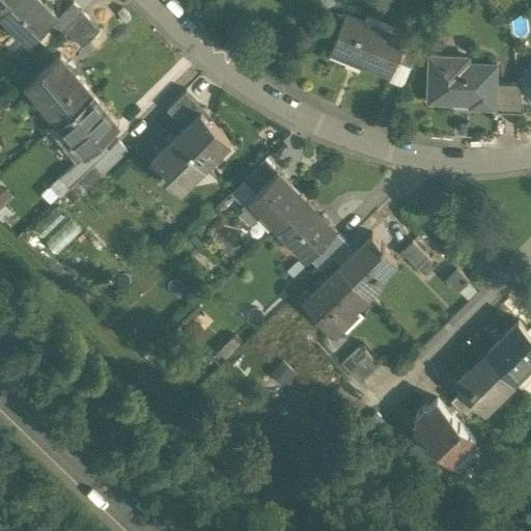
[(0,0),(0,10),(10,0),(0,0)]
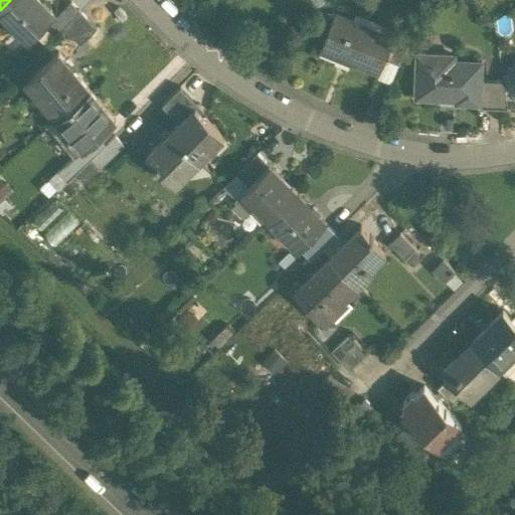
[(54,13),(40,0),(10,0),(0,10),(0,13),(26,42),(28,40),(40,28),(54,13)]
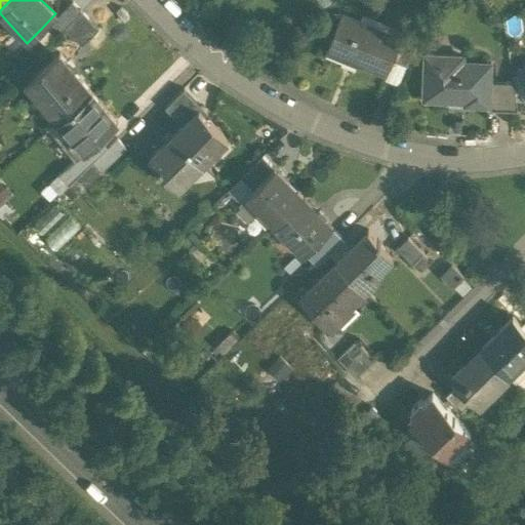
[(73,2),(53,22),(62,30),(64,28),(65,28),(81,11),(73,2)]
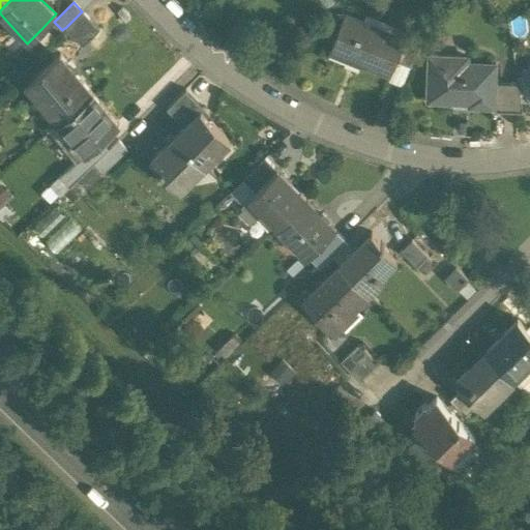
[(82,11),(65,28),(83,47),(100,29),(83,11),(82,11)]
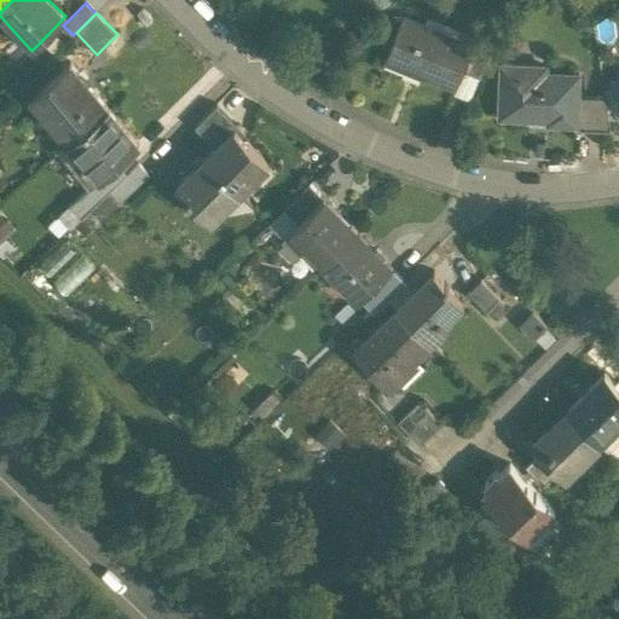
[(453,92),(460,79),(472,52),(474,45),(403,15),(381,64),(453,92)]
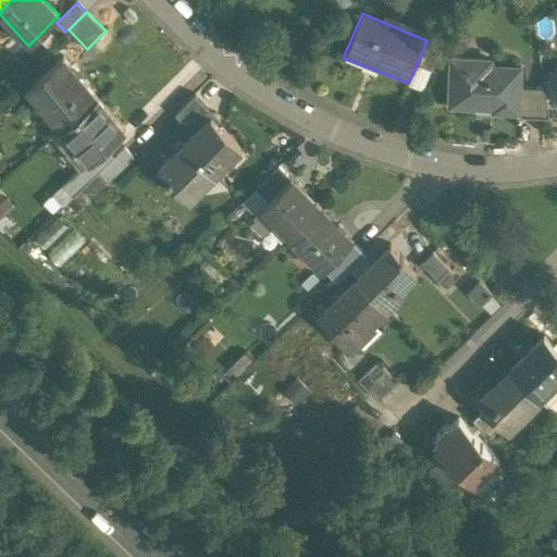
[(424,47),(413,71),(430,77),(437,52),(424,47)]
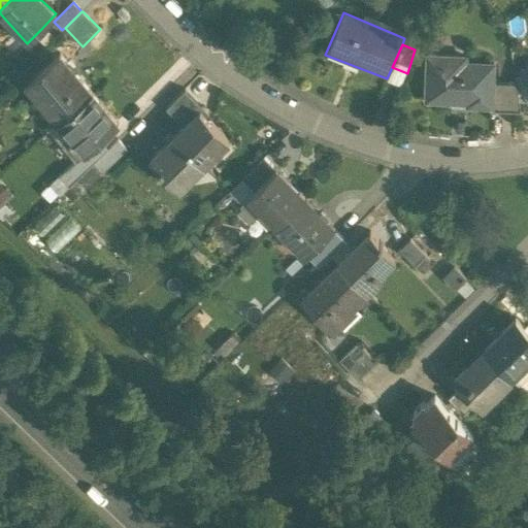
[(61,119),(92,91),(59,54),(28,81),(61,119)]
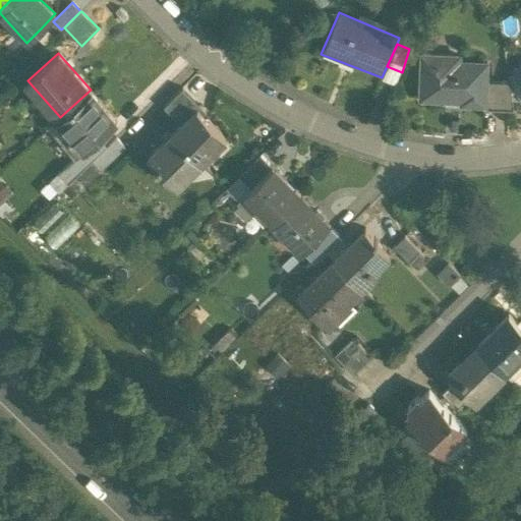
[(460,56),(422,54),(420,99),(445,100),(445,99),(462,99),(461,104),(484,105),(486,74),(487,63),(459,62),(460,56)]
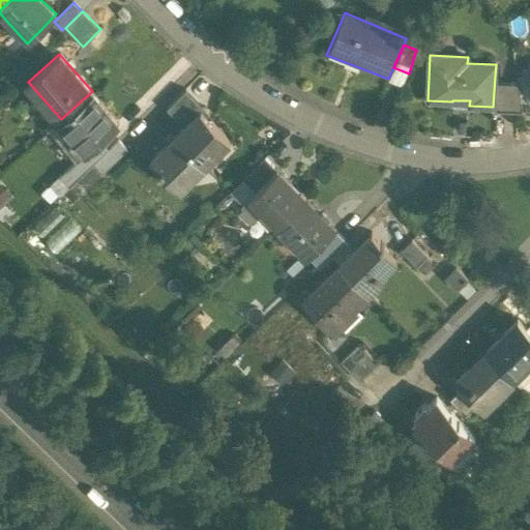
[(517,76),(495,76),(493,107),(521,108),(517,76)]
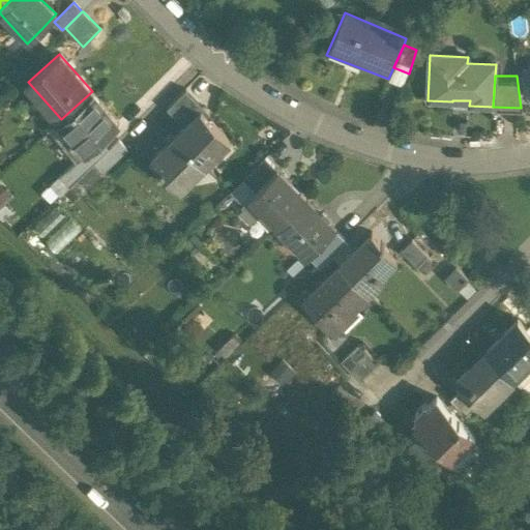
[(205,109),(185,89),(167,108),(184,126),(201,110),(202,111),(205,109)]
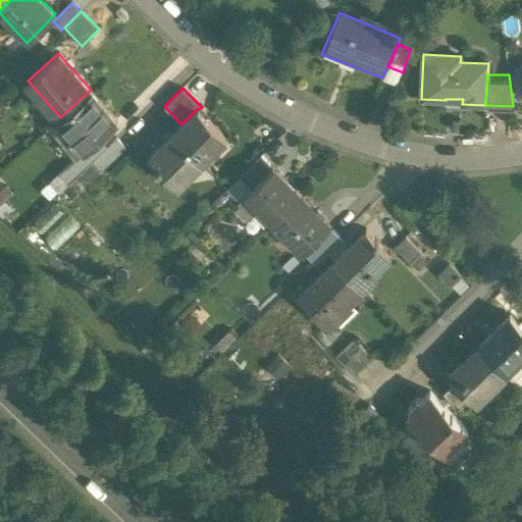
[(117,121),(91,90),(60,117),(60,118),(65,114),(75,126),(70,131),(86,149),(104,133),(117,121)]
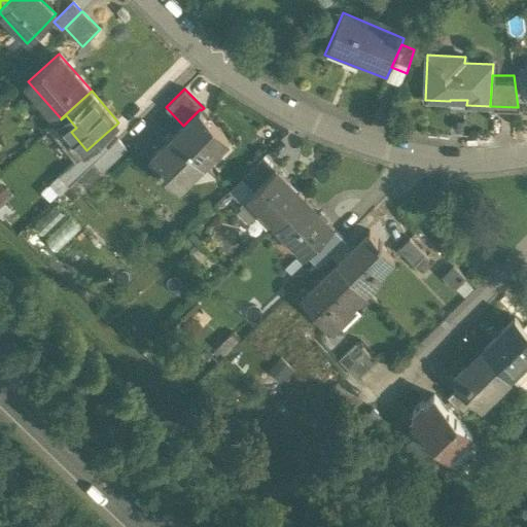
[(201,110),(200,109),(183,126),(174,134),(203,164),(229,139),(201,110)]
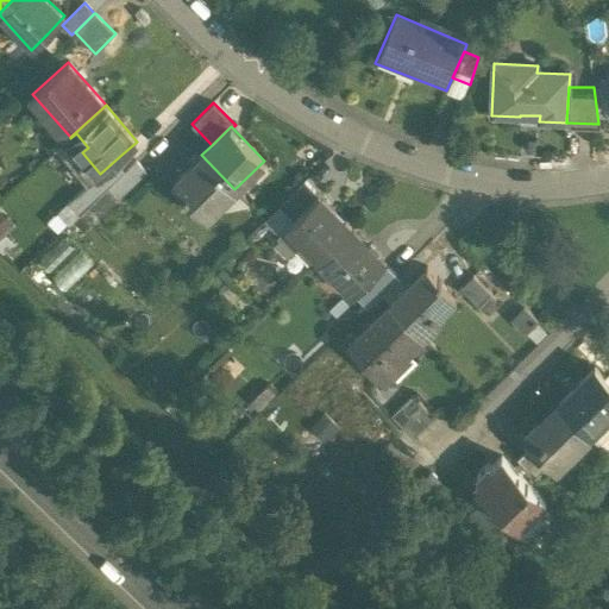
[(114,180),(131,164),(121,155),(100,174),(98,176),(107,187),(114,180)]
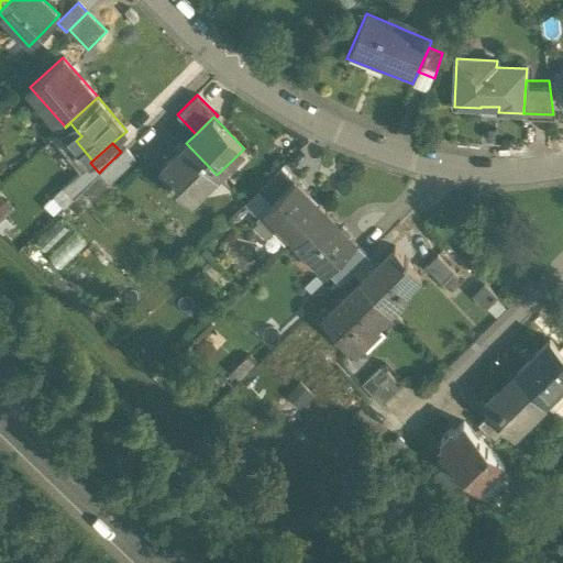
[(140,154),(130,143),(121,152),(106,166),(117,177),(140,154)]
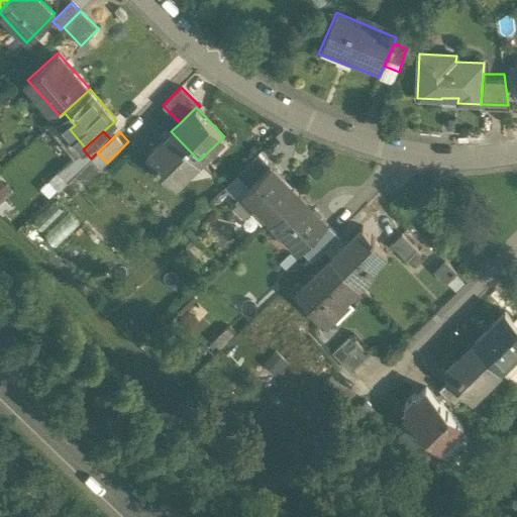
[(177,183),(199,161),(171,131),(148,153),(177,183)]
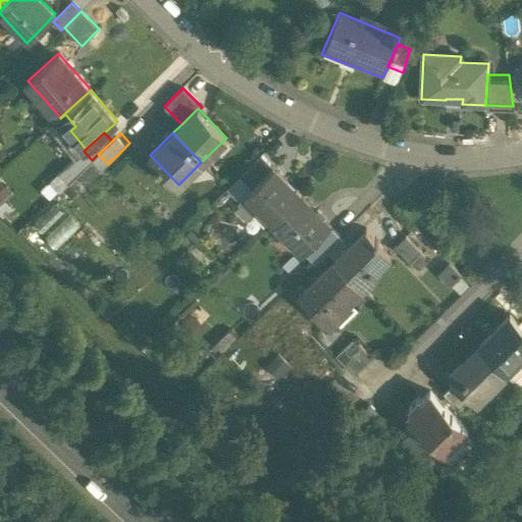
[(92,160),(84,151),(63,170),(61,168),(48,181),(58,193),(68,183),(92,160)]
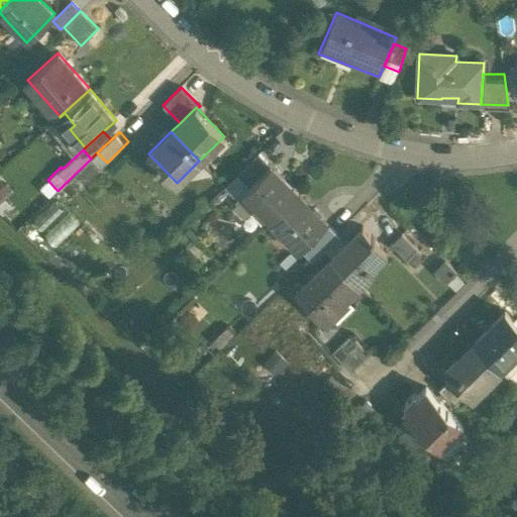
[(97,152),(91,159),(68,181),(78,191),(107,163),(97,152)]
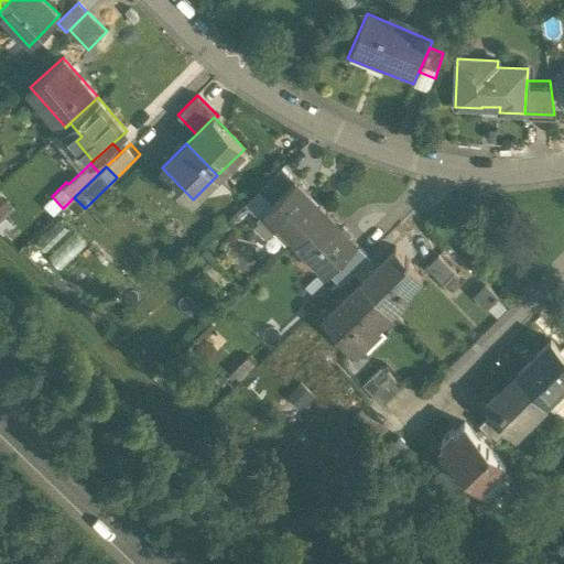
[(259,190),(268,201),(293,176),(283,166),(259,190)]
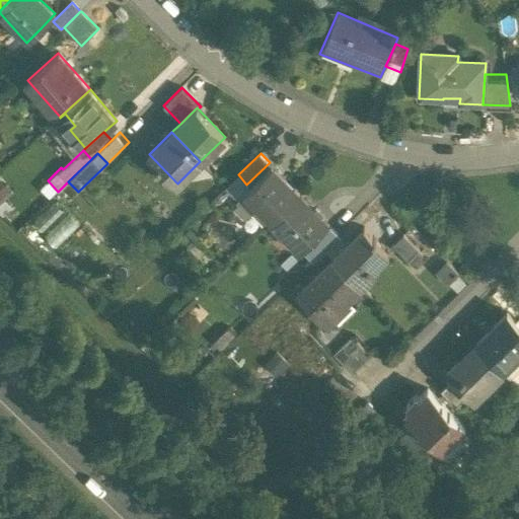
[(246,193),(273,220),(300,194),(274,166),(246,193)]
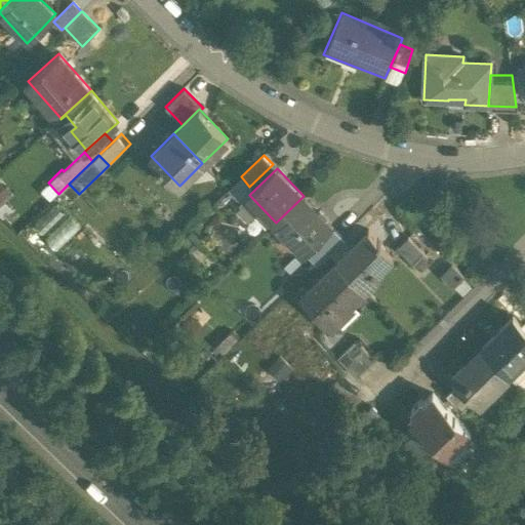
[(457,182),(440,179),(439,188),(455,190),(457,182)]
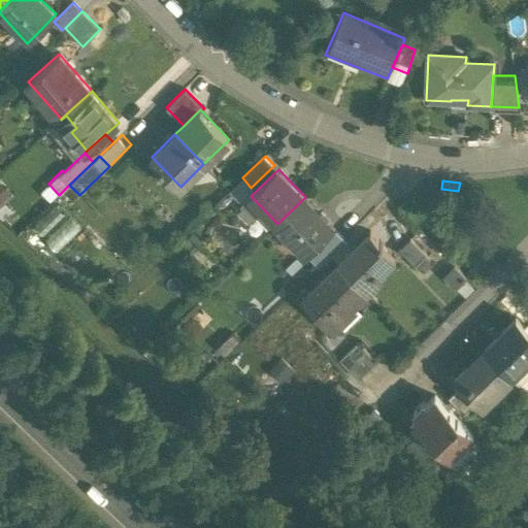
[(0,183),(0,205),(11,195),(0,183)]
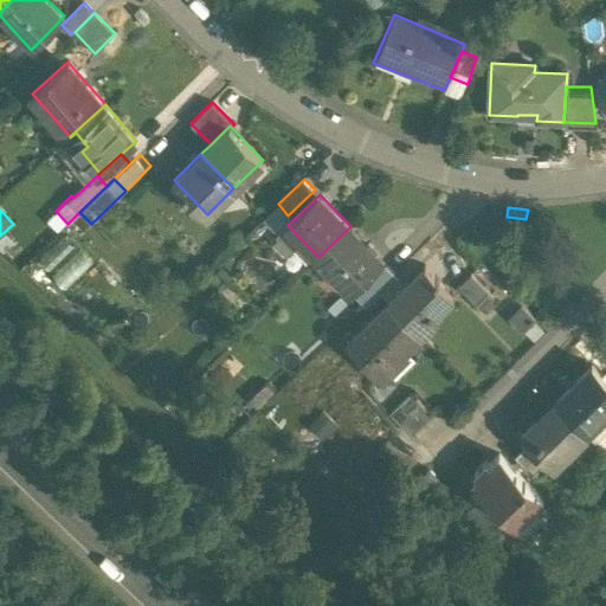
[(318,257),(350,290),(353,291),(384,260),(380,257),(350,226),(318,257)]
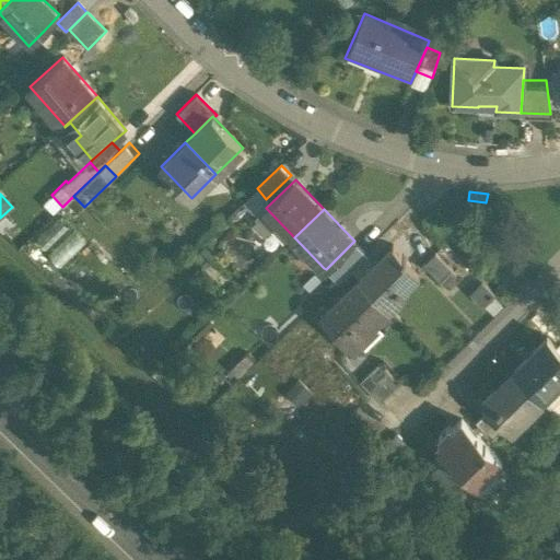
[(369,255),(354,241),(326,269),(340,283),(369,255)]
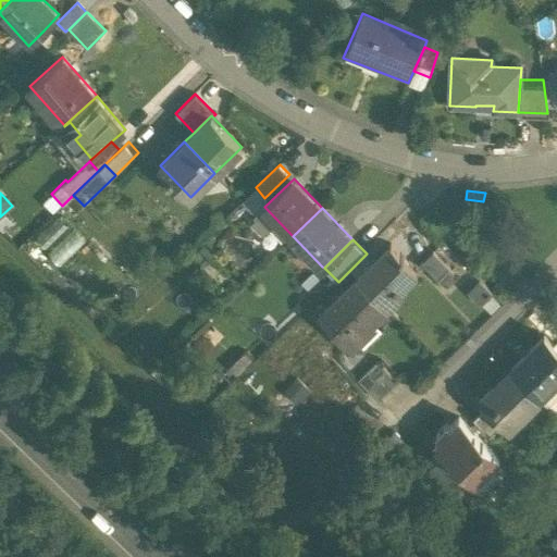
[(392,244),(358,275),(387,306),(405,289),(398,282),(413,267),(392,244)]
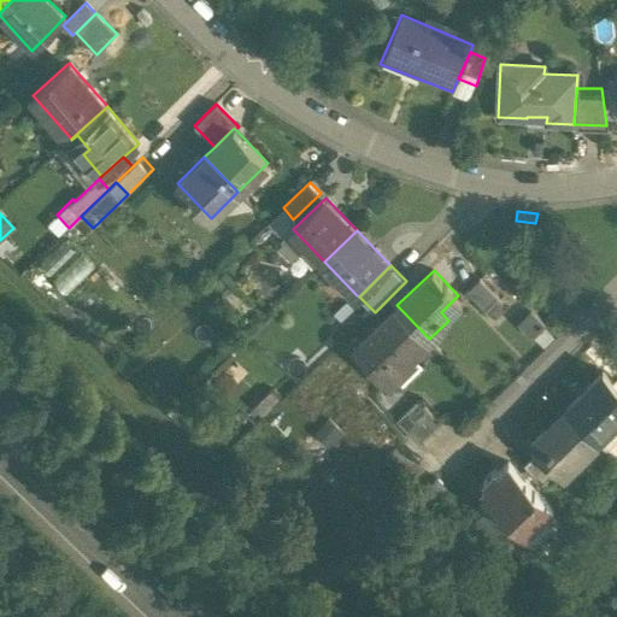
[(503,301),(480,277),(466,291),(489,313),(503,301)]
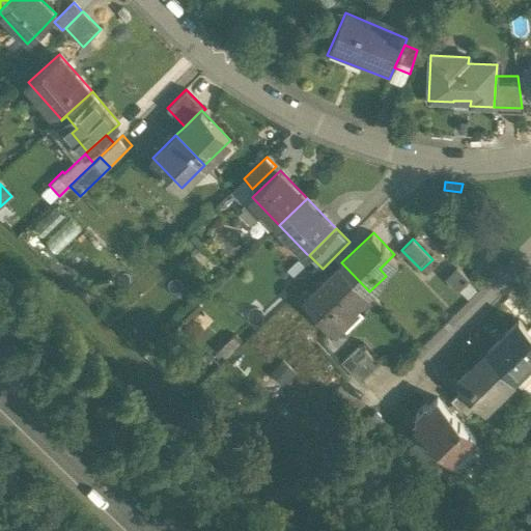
[(369,291),(341,262),(303,301),(331,330),(369,291)]
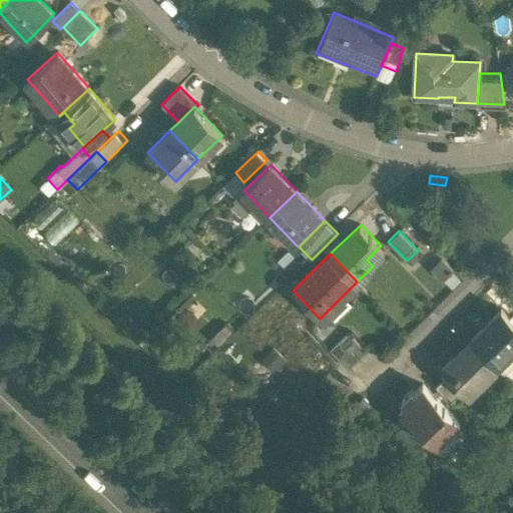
[(430,269),(446,286),(459,274),(442,257),(430,269)]
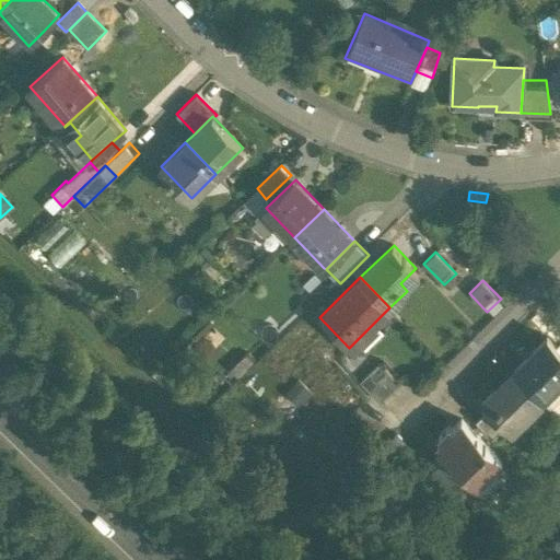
[(559,299),(548,311),(559,324),(559,299)]
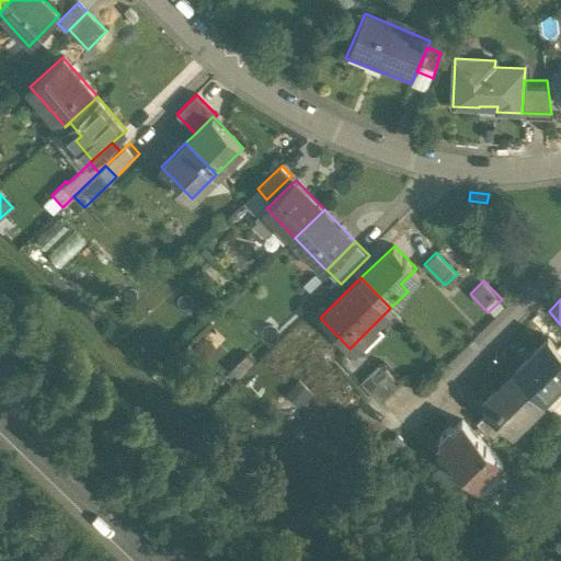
[(560,350),(548,336),(513,370),(516,374),(541,399),(560,379),(560,350)]
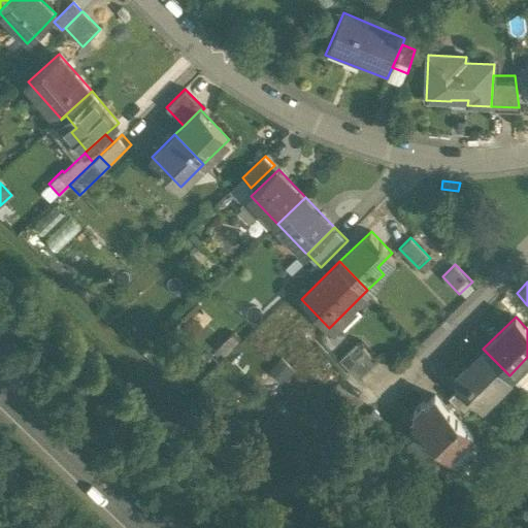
[(194,320),(186,323),(182,330),(186,339),(193,342),(201,339),(205,332),(201,323),(194,320)]
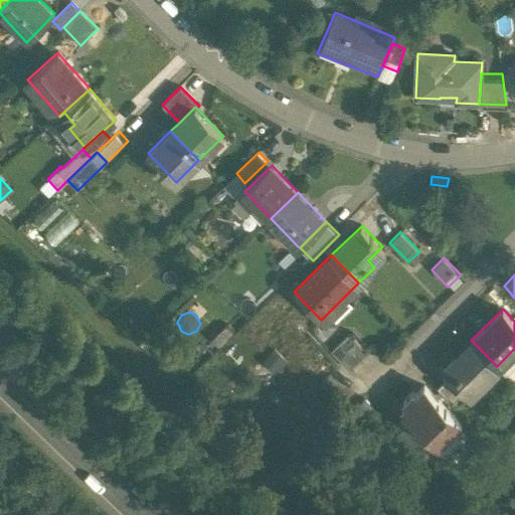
[(349,336),(333,352),(349,369),(366,353),(349,336)]
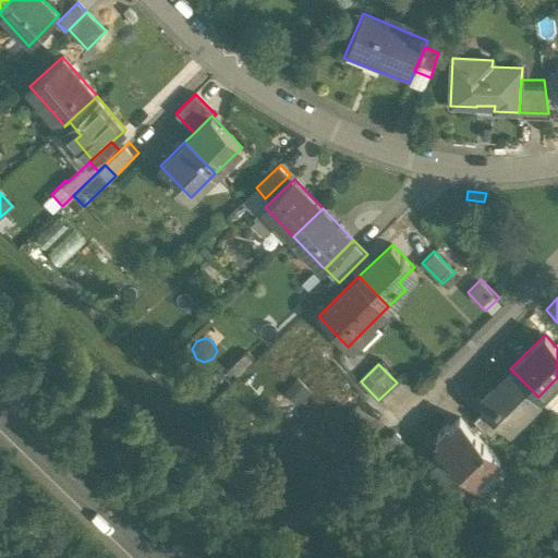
[(513,372),(497,388),(494,385),(480,399),(486,407),(502,423),(516,411),(521,416),(540,399),(538,397),(513,372)]
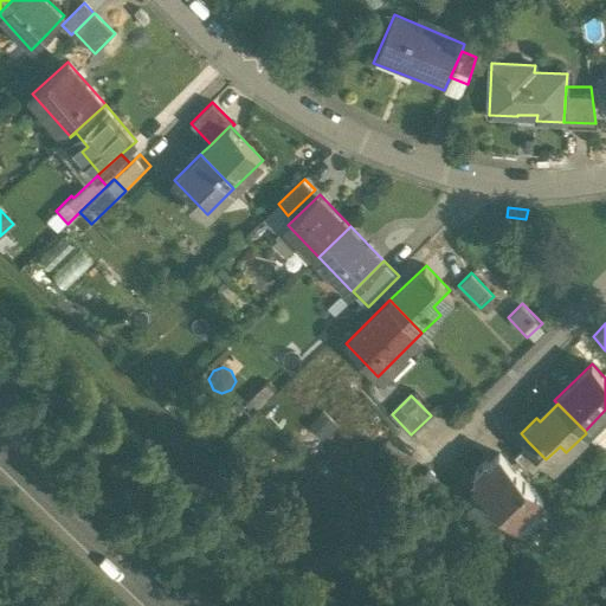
[(323,410),(308,425),(322,440),(339,424),(323,410)]
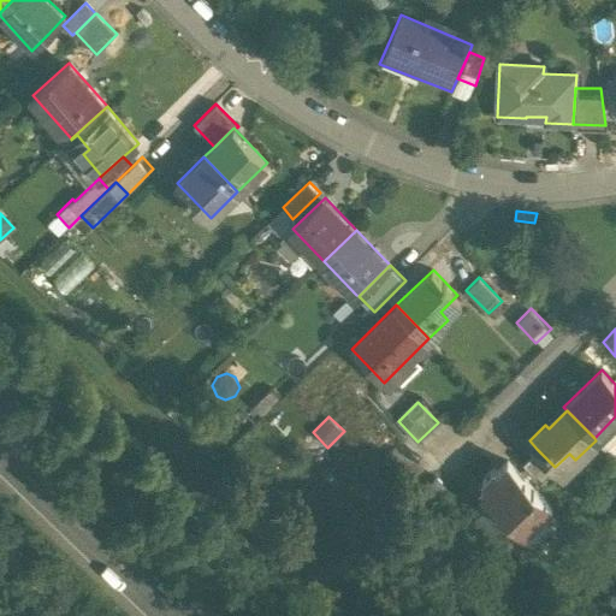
[(615,416),(594,438),(596,440),(615,461),(615,460),(615,416)]
